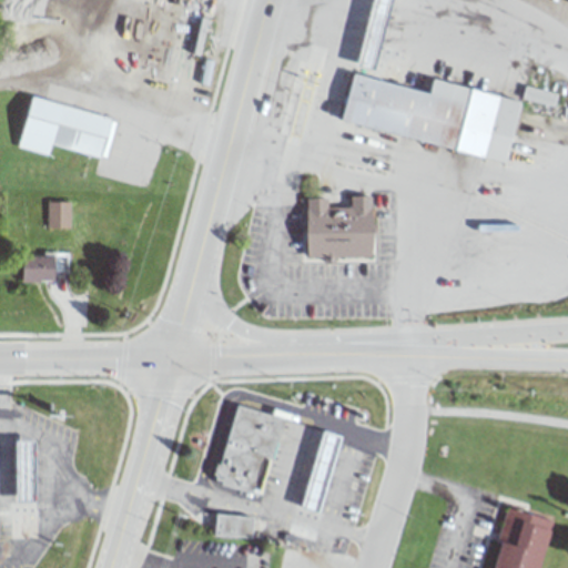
[(371,0),(397,0),(376,71),(356,64),(371,0)]
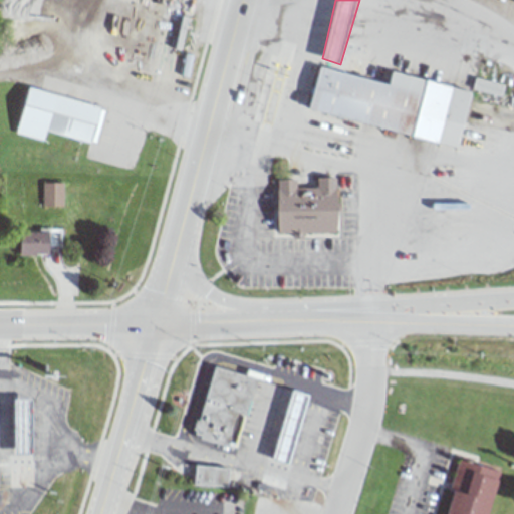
[(319,68),(308,105),(461,144),(477,92),(394,71),(393,81),(319,68)]
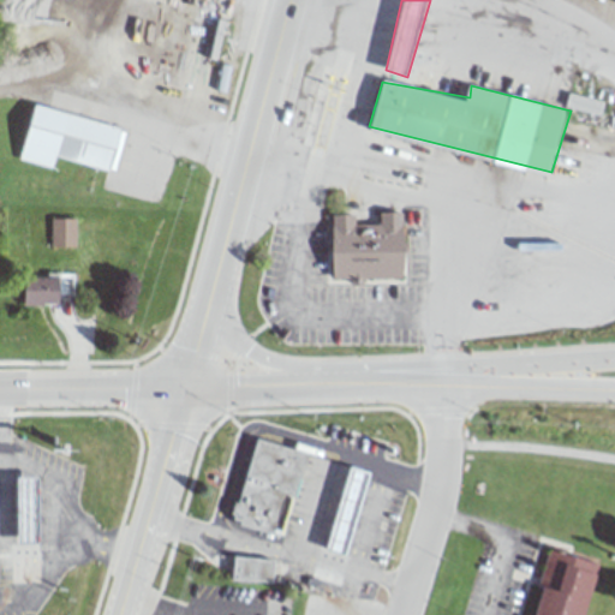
[(123,132),(112,175),(55,157),(46,169),(18,157),(35,103),(123,132)]
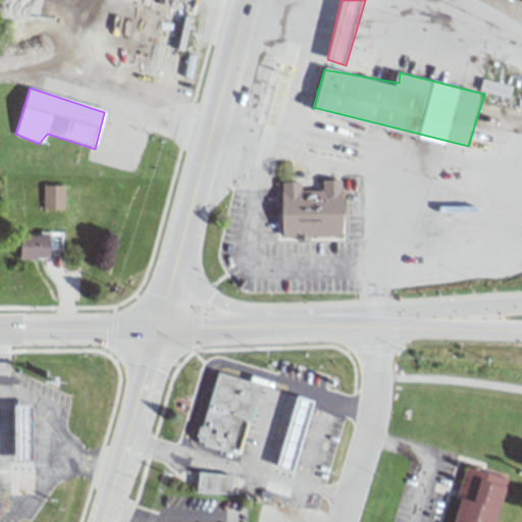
[(280,188),(281,240),(344,238),(345,215),(343,181),(322,180),(321,191),(302,191),(301,183),(280,188)]
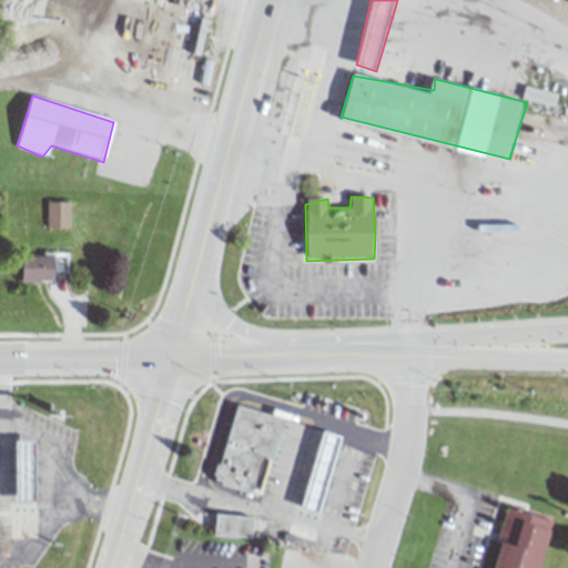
[(47,202),(70,202),(70,227),(48,229),(47,202)]
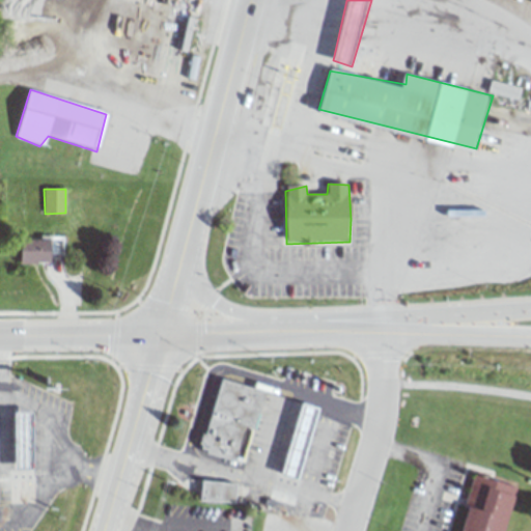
[(21,242),(50,242),(55,261),(24,263),(21,242)]
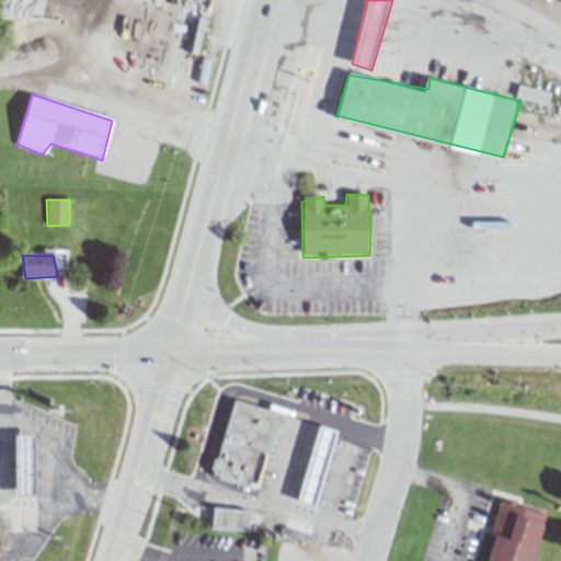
[(236,399),(283,413),(270,451),(258,489),(252,487),(251,489),(219,479),(219,477),(213,474),(214,470),(210,469),(215,457),(217,457),(236,399)]
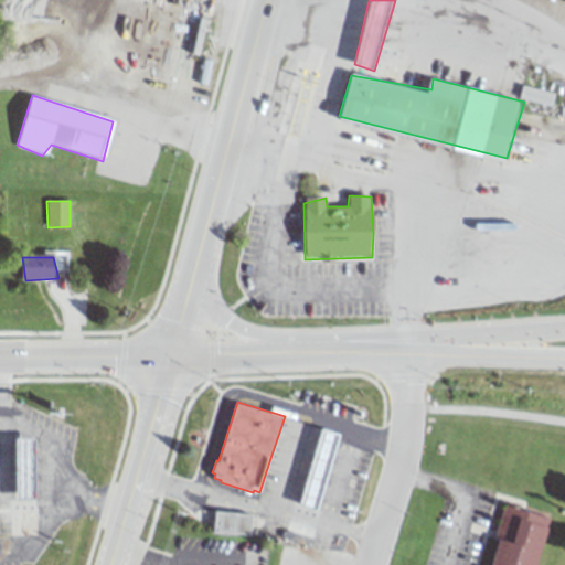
[(300,504),(323,426),(343,433),(320,511),(300,504)]
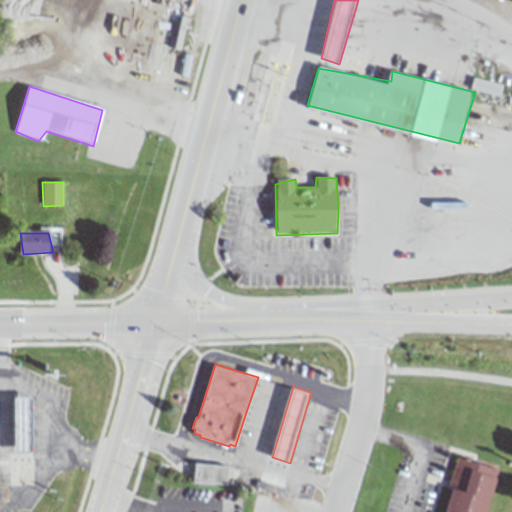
[(16,452),(33,452),(33,396),(16,396),(16,452)]
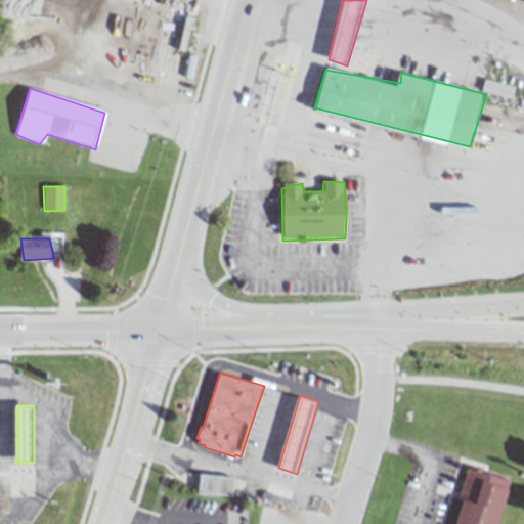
[(499,523),(514,479),(486,471),(482,470),(471,466),(463,491),(461,499),(452,523),(499,523)]
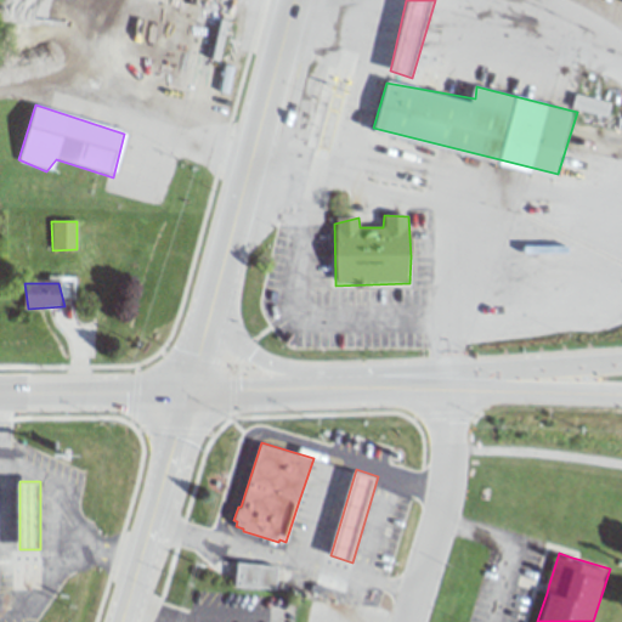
[(235,561),(280,565),(277,588),(233,586),(233,577),(235,561)]
